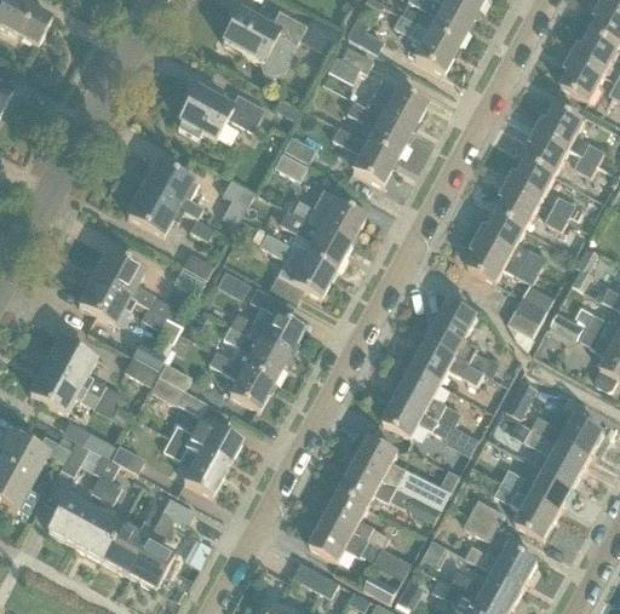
[(51,18),(17,0),(0,0),(0,26),(36,46),(51,18)]
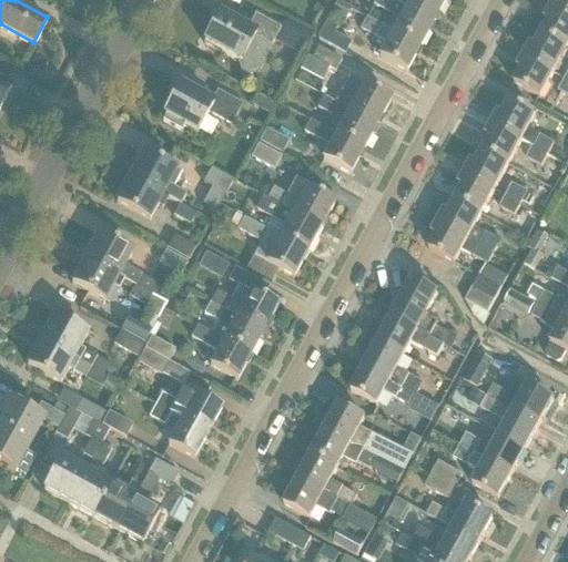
[(398,0),(433,19),(443,0),(398,0)]
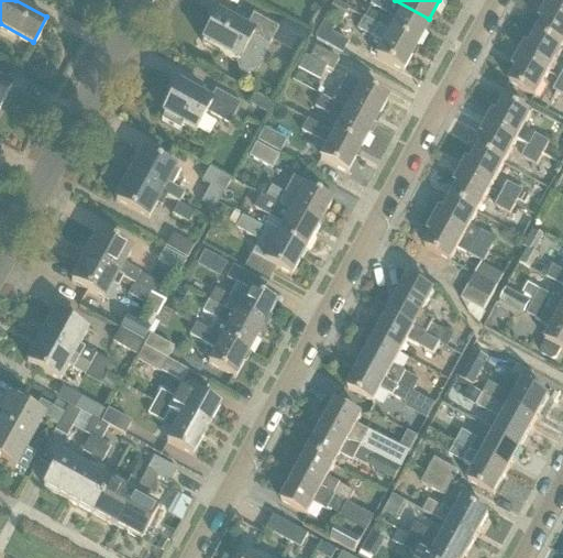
[(552,0),(550,6),(562,12),(562,0),(552,0)]
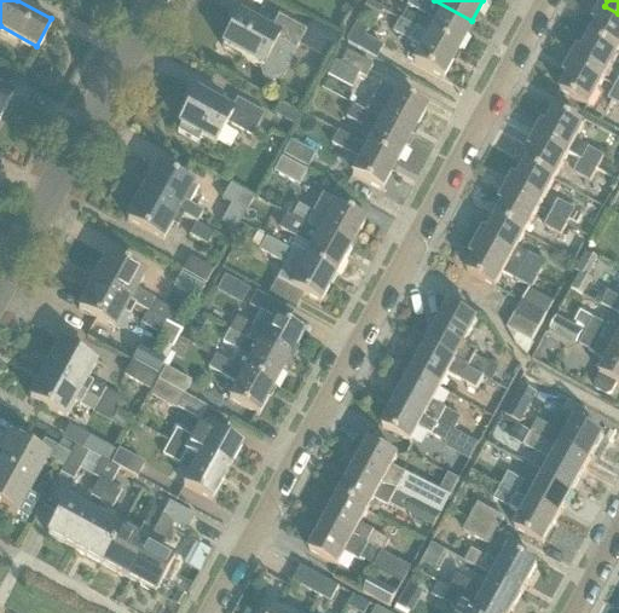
[(431,13),(422,28),(457,47),(472,21),(441,5),(435,16),(431,13)]
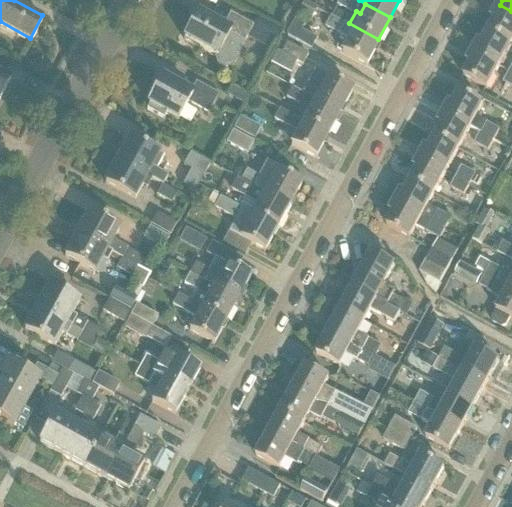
[(511,37),(511,11),(500,5),(487,27),(511,40),(511,37)]
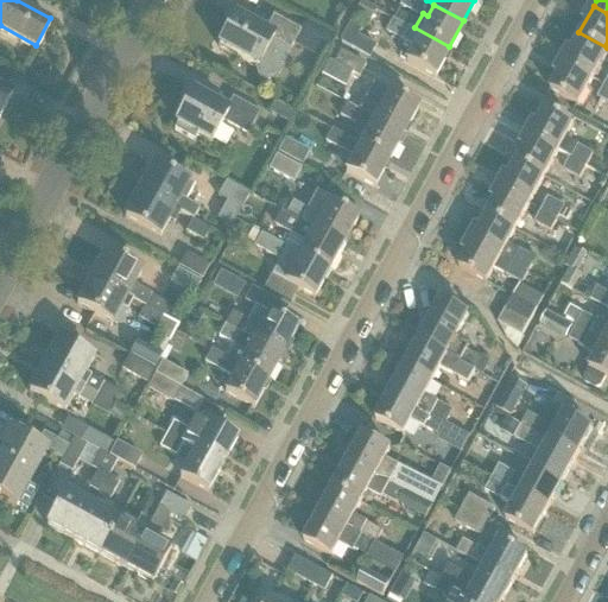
[(217,42),(255,62),(259,70),(266,74),(274,71),(299,26),(273,11),(265,26),(235,10),(217,42)]
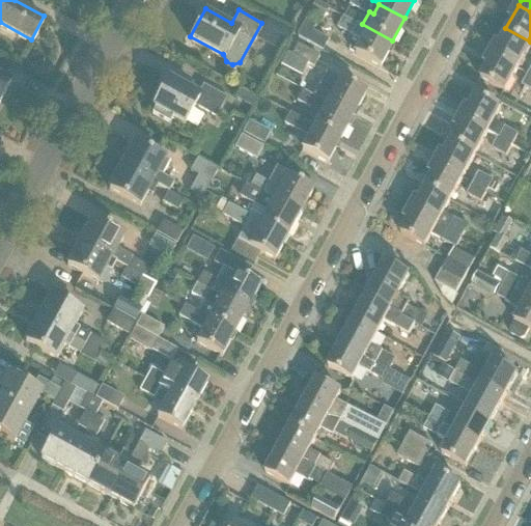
[(392,40),(362,24),(342,12),(336,23),(361,36),(354,49),(380,63),(392,40)]
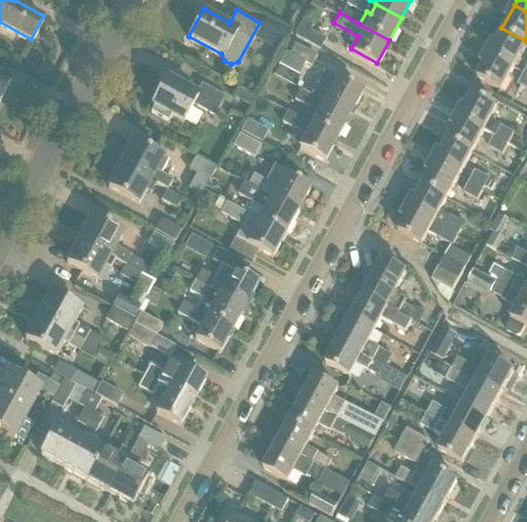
[(312,21),(303,15),(293,32),(320,47),(326,35),(310,26),(312,21)]
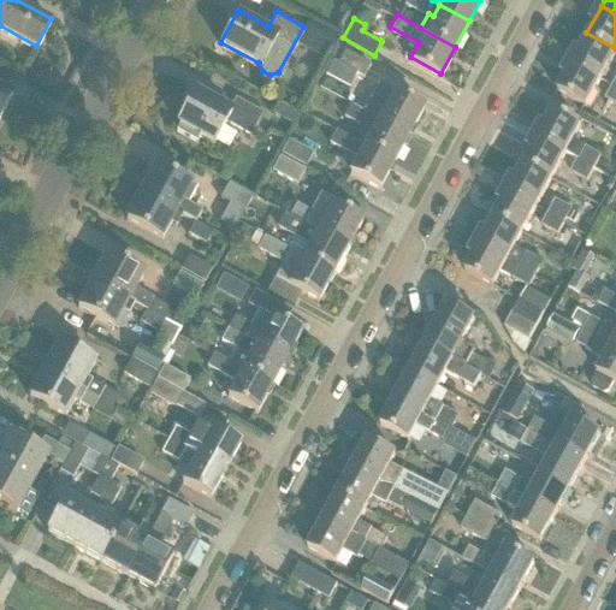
[(615,48),(586,33),(572,59),(599,75),(615,48)]
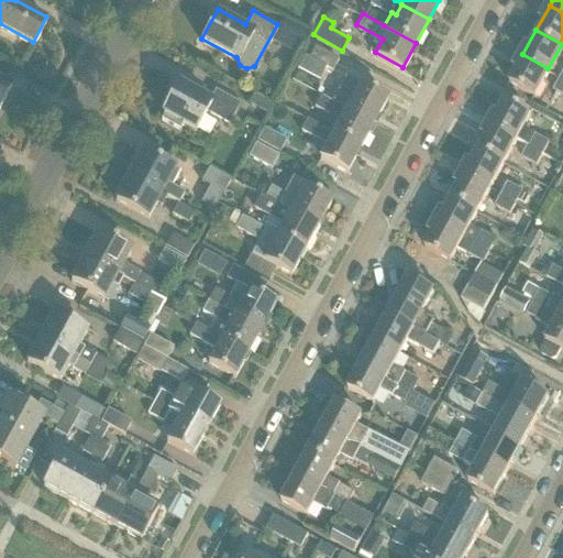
[(308,54),(327,64),(331,67),(338,55),(315,43),(308,54)]
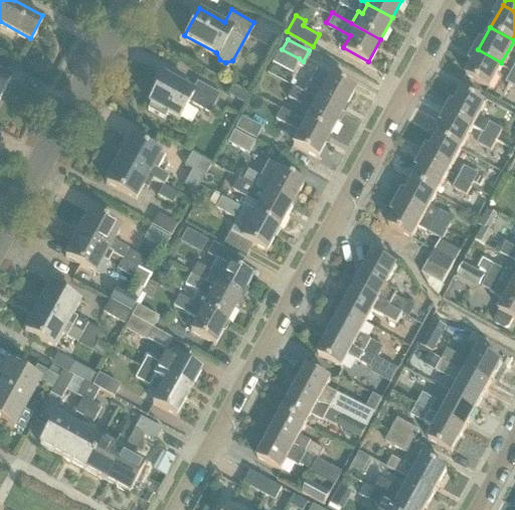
[(292,70),(299,58),(282,49),(279,47),(272,59),(292,70)]
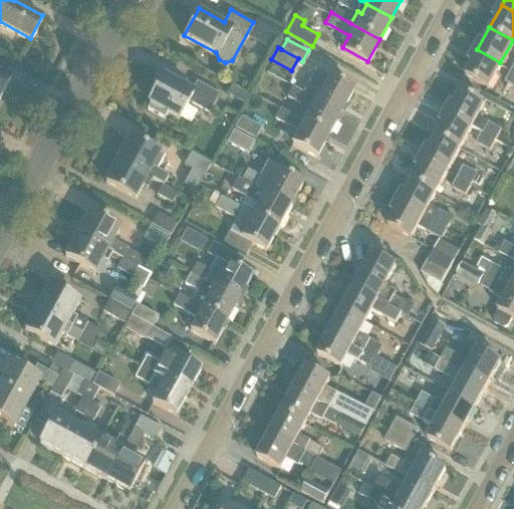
[(500,62),(477,49),(465,71),(488,84),(500,62)]
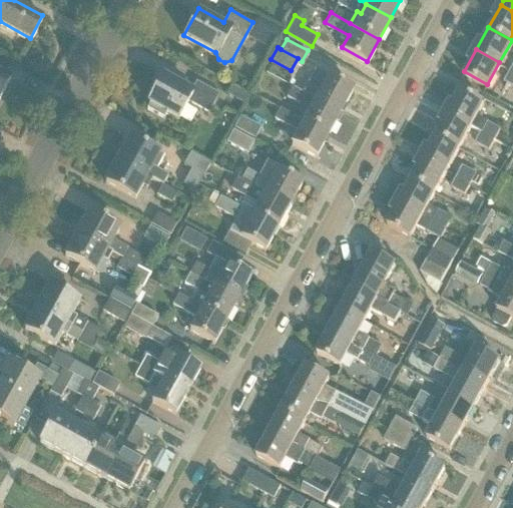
[(512,68),(510,67),(504,78),(512,82),(512,68)]
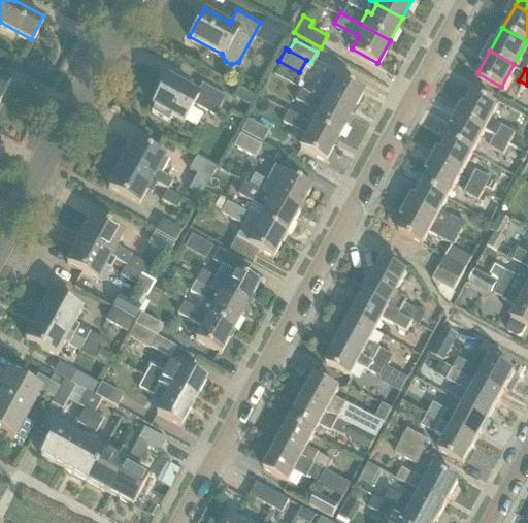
[(0,95),(10,76),(0,70),(0,95)]
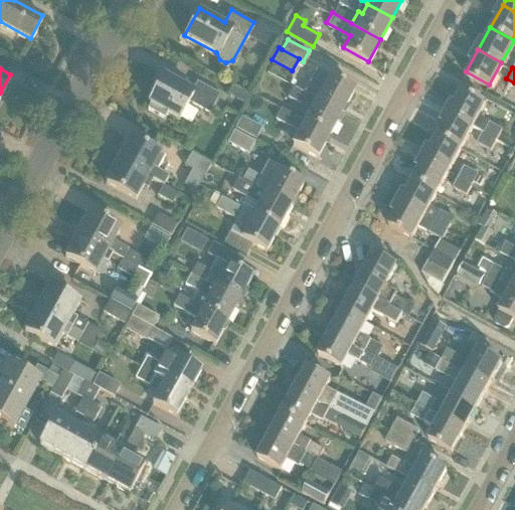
[(299,72),(293,83),(306,91),(317,97),(341,110),(354,88),(329,73),(323,86),(299,72)]
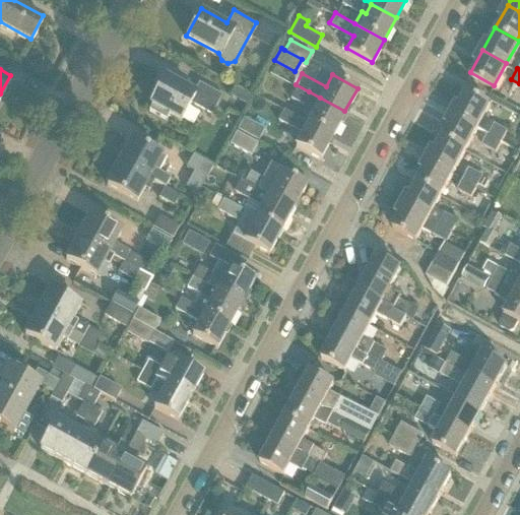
[(150,103),(148,107),(165,116),(168,111),(179,118),(190,99),(211,110),(221,91),(198,79),(193,89),(165,74),(149,102),(150,103)]
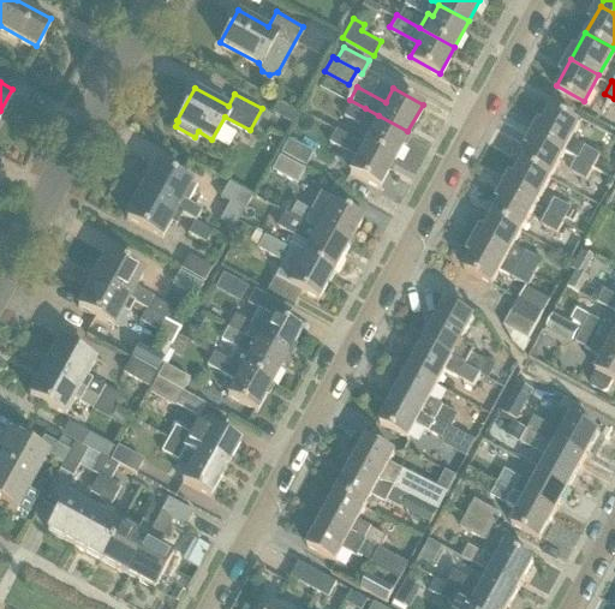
[(358,120),(365,108),(350,100),(344,112),(358,120)]
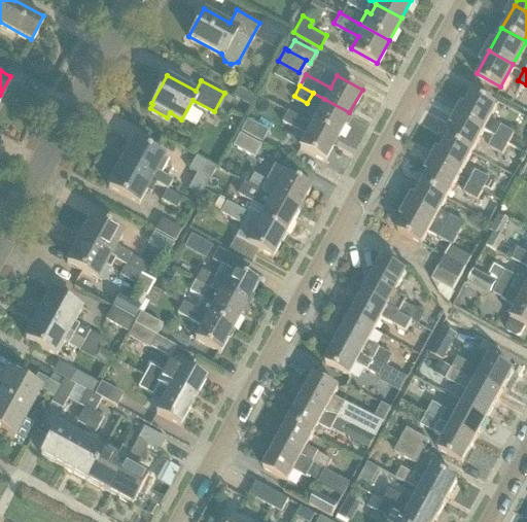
[(460,112),(484,126),(494,132),(508,139),(507,140),(516,144),(522,133),(490,115),(496,103),(472,90),(460,112)]
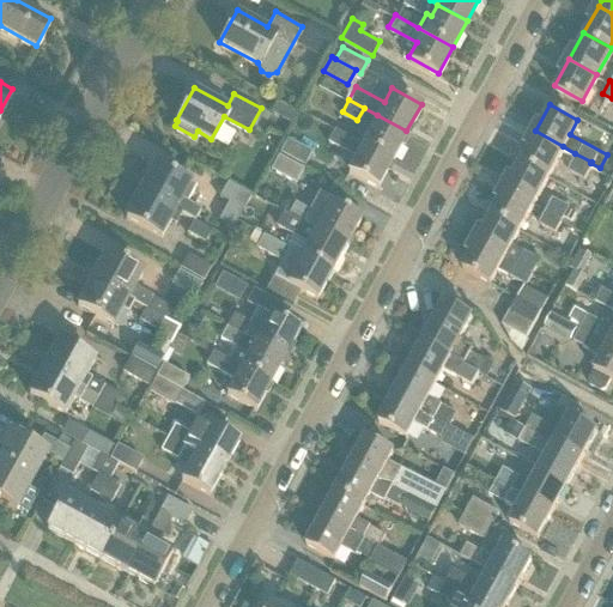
[(363,141),(392,157),(406,131),(377,115),(363,140),(363,141)]
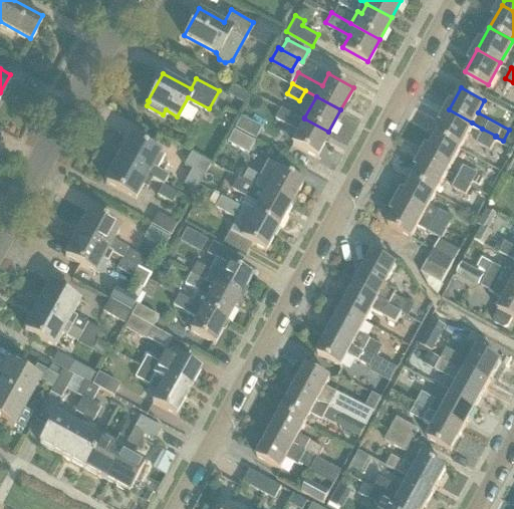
[(297,130),(291,141),(316,155),(328,132),(304,118),(304,117),(280,104),(273,116),(297,130)]
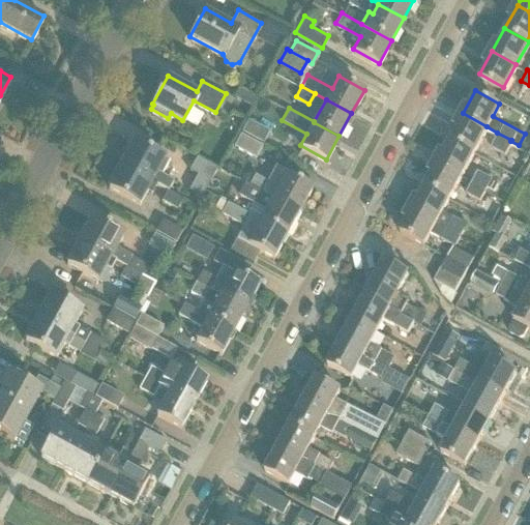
[(449,137),(474,150),(487,126),(463,113),(449,137)]
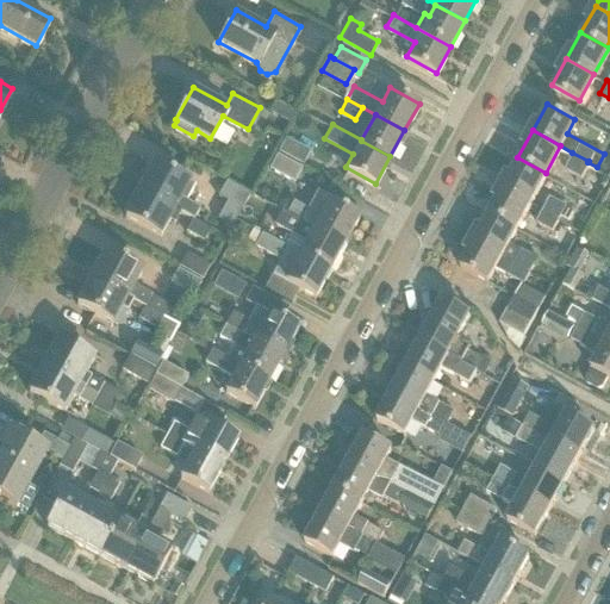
[(310,148),(285,134),(278,148),(303,161),(310,148)]
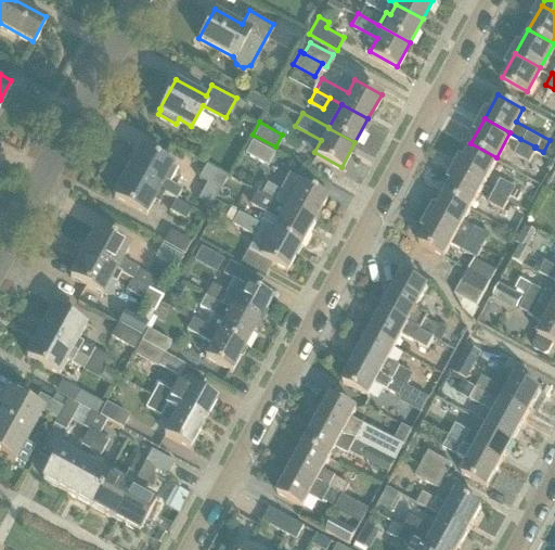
[(274,149),(252,137),(244,150),(268,163),(274,149)]
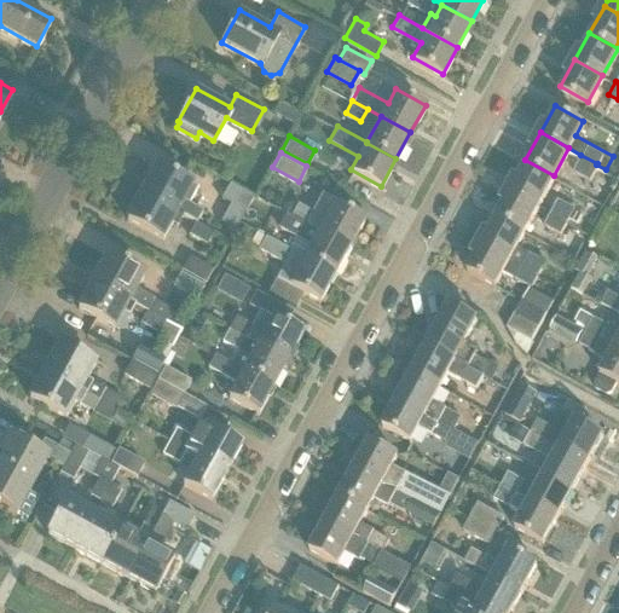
[(597,163),(580,155),(573,167),(590,177),(596,165),(597,163)]
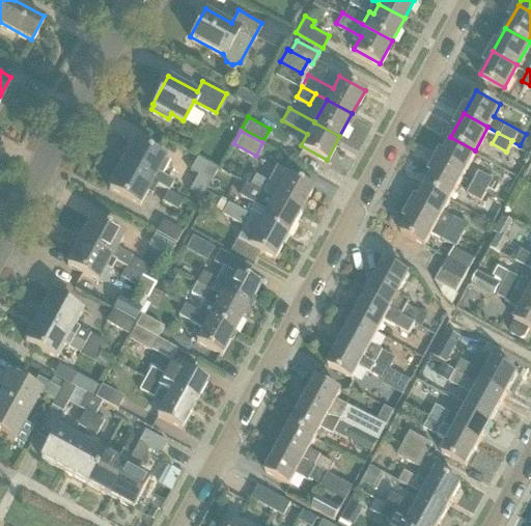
[(450,137),(438,160),(463,173),(475,150),(450,137)]
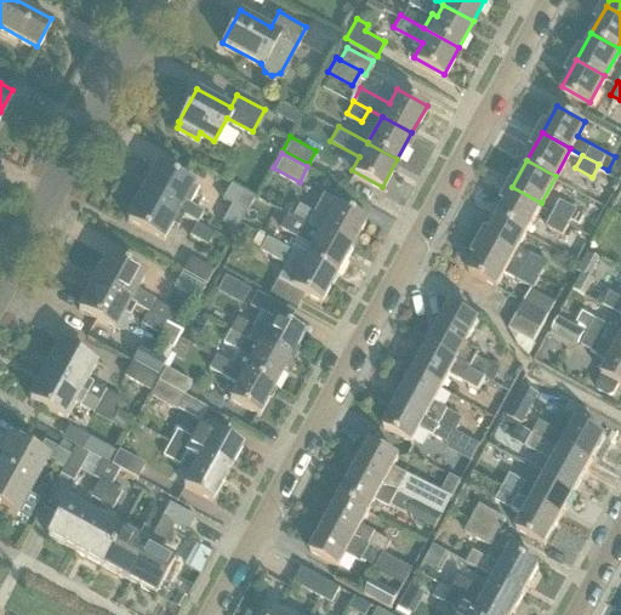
[(142,189),(197,220),(204,208),(189,200),(198,184),(157,161),(142,189)]
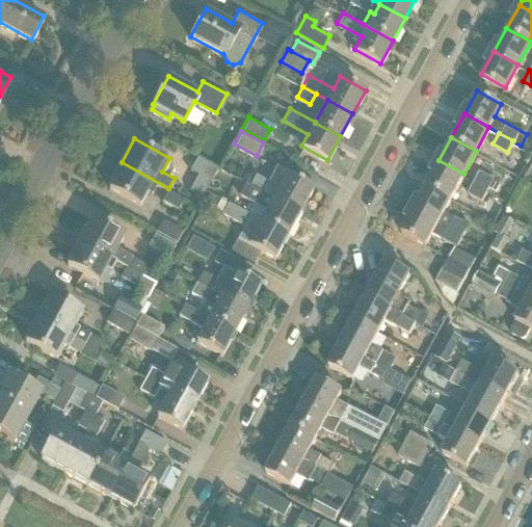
[(217,165),(196,154),(189,167),(210,179),(217,165)]
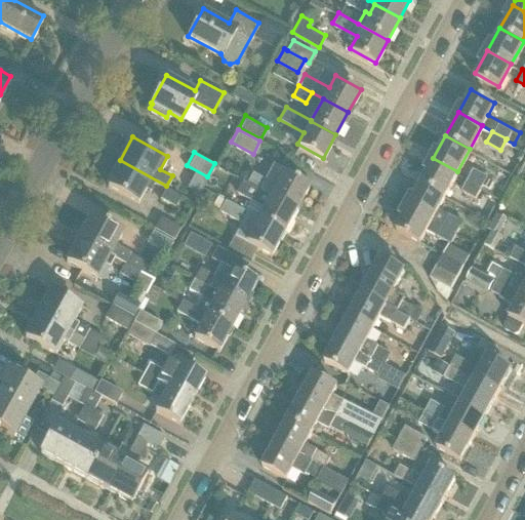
[(420,181),(445,194),(457,171),(433,158),(420,181)]
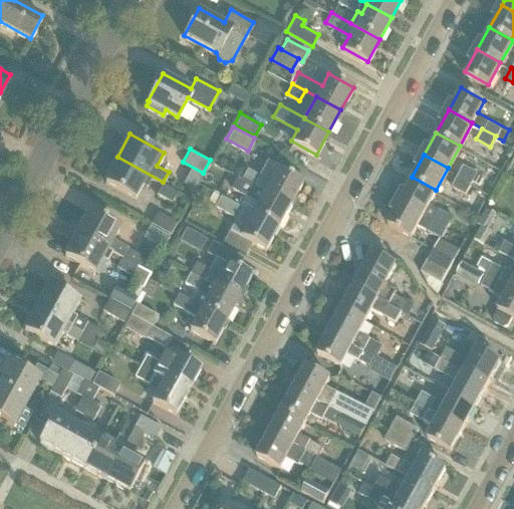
[(151,175),(117,157),(104,179),(135,195),(141,184),(146,186),(151,175)]
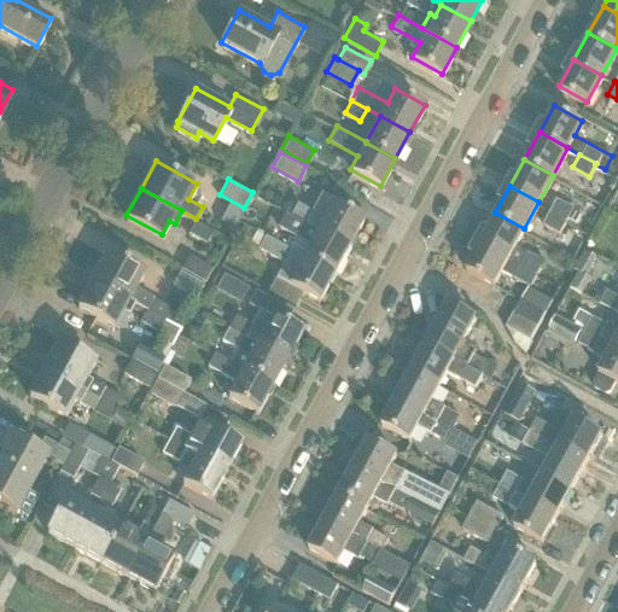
[(318,228),(348,244),(363,217),(334,202),(337,198),(321,190),(312,207),(297,199),(290,213),(318,228)]
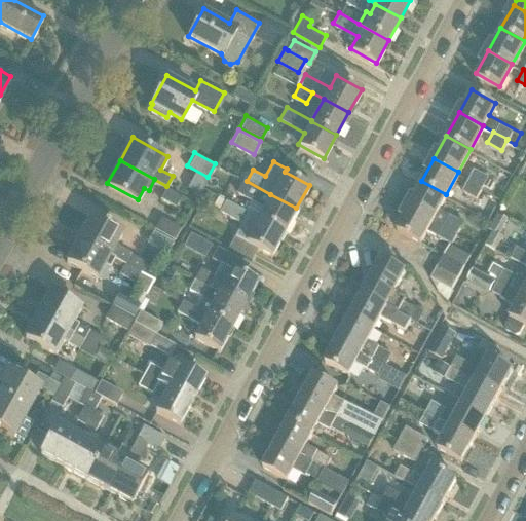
[(467,177),(482,184),(488,174),(474,165),(467,177)]
